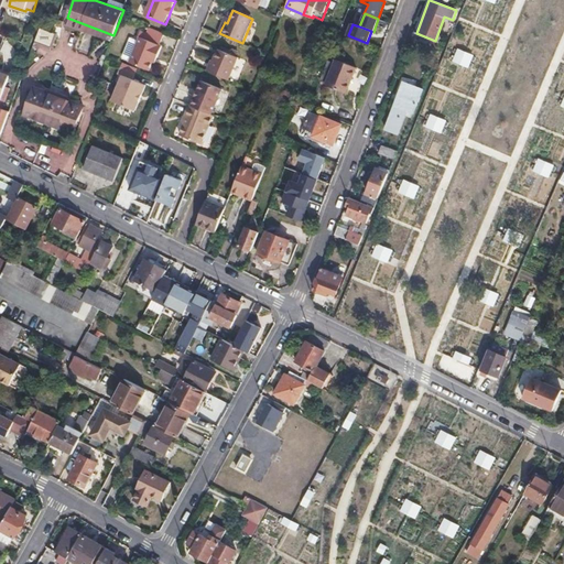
[(41,28),(35,42),(52,47),(53,44),(56,34),(53,33),(41,28)]
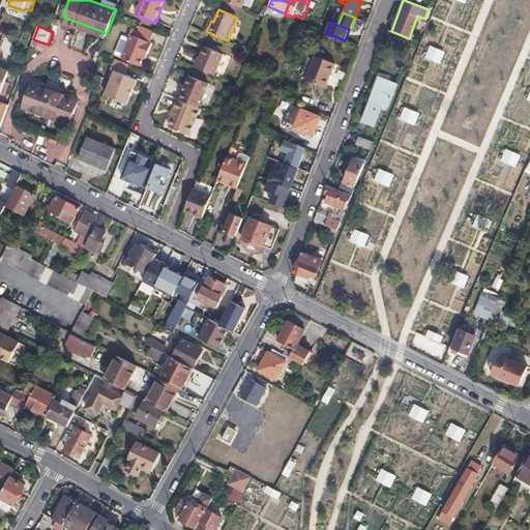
[(155,32),(141,26),(139,32),(133,30),(130,35),(133,36),(122,59),(141,66),(144,59),(147,53),(149,54),(153,43),(151,43),(155,32)]
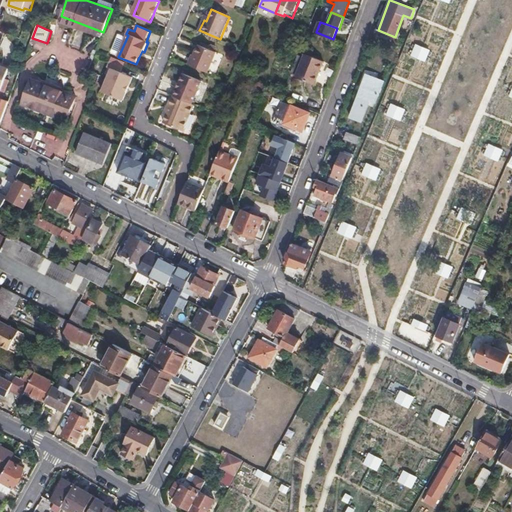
[(202,42),(200,46),(215,51),(217,47),(212,45),(212,47),(202,42)]
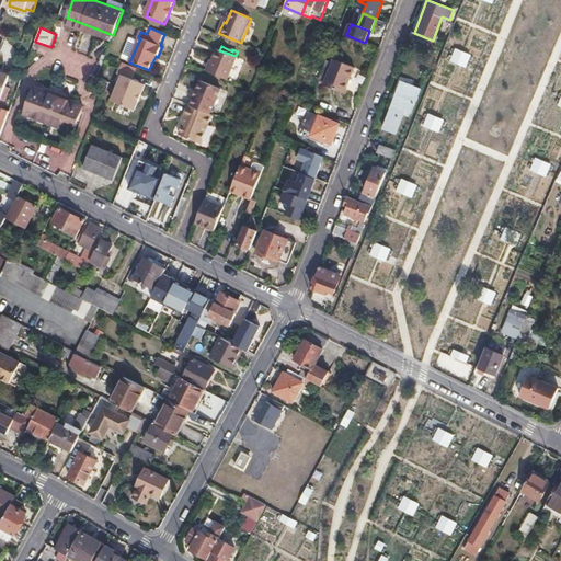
[(219,50),(217,49),(208,70),(229,79),(238,57),(236,56),(219,50)]
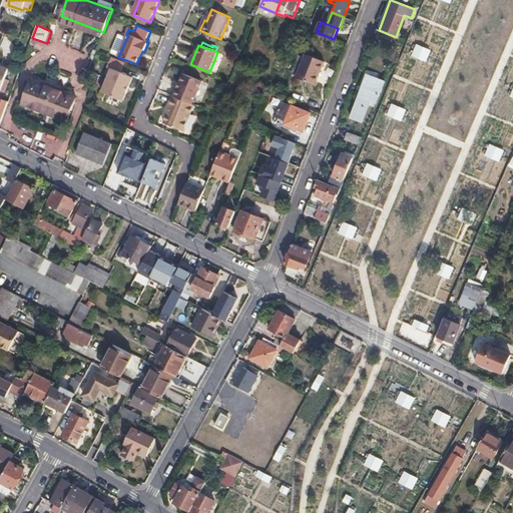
[(307,54),(297,77),(315,85),(324,62),(307,54)]
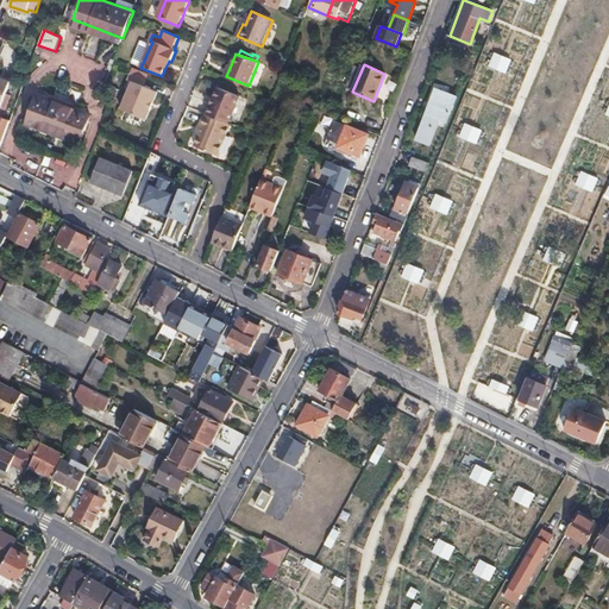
[(148,77),(131,71),(127,80),(132,82),(121,108),(148,119),(156,96),(157,92),(145,86),(148,77)]
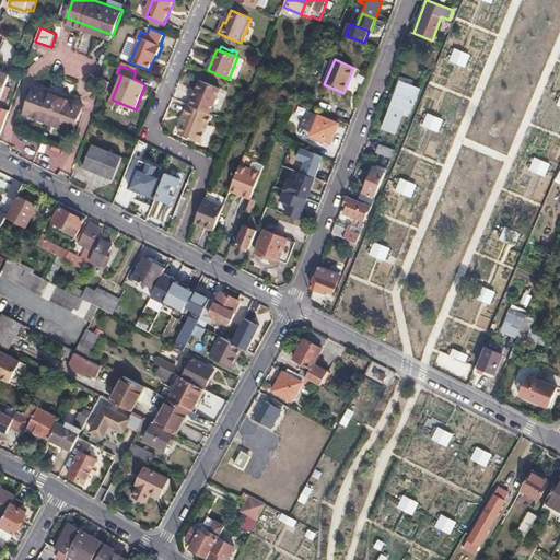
[(0,98),(6,86),(10,73),(0,70),(0,98)]
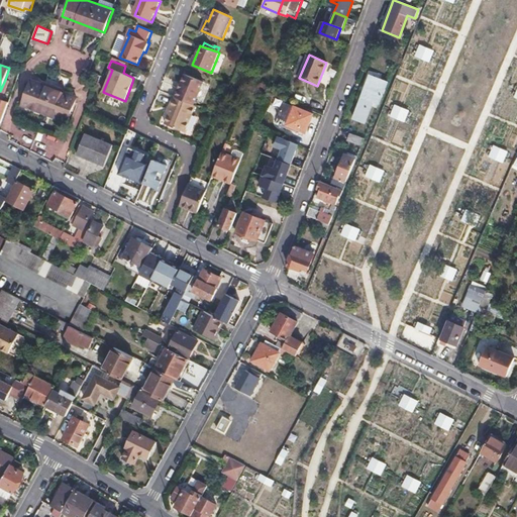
[(179,88),(175,97),(195,104),(204,81),(185,74),(181,83),(183,83),(181,89),(179,88)]
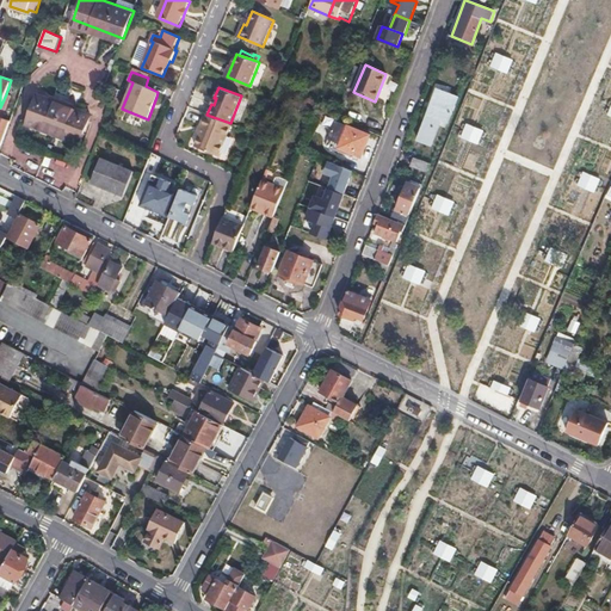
[(442,118),(449,121),(460,97),(439,88),(420,140),(432,144),(442,118)]
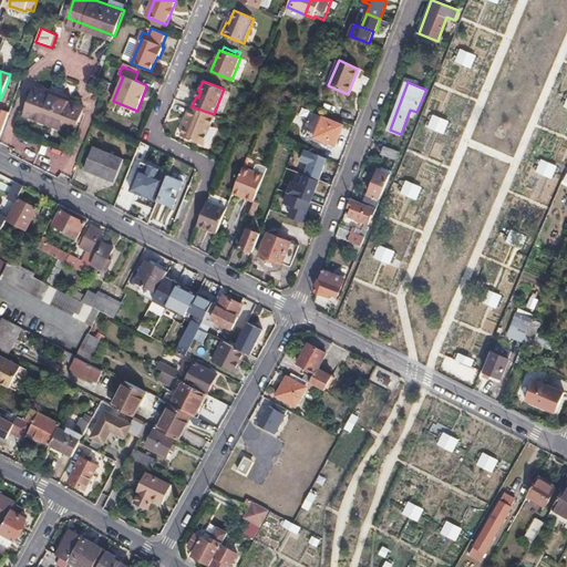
[(35,89),(26,114),(74,133),(84,107),(35,89)]
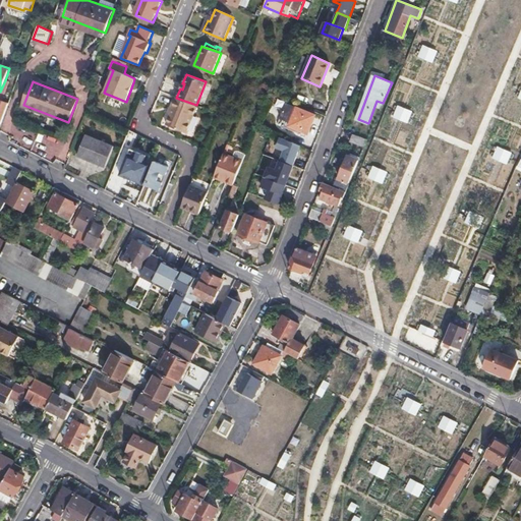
[(176,98),(175,97),(171,107),(173,108),(171,113),(167,124),(187,132),(198,106),(196,105),(176,98)]
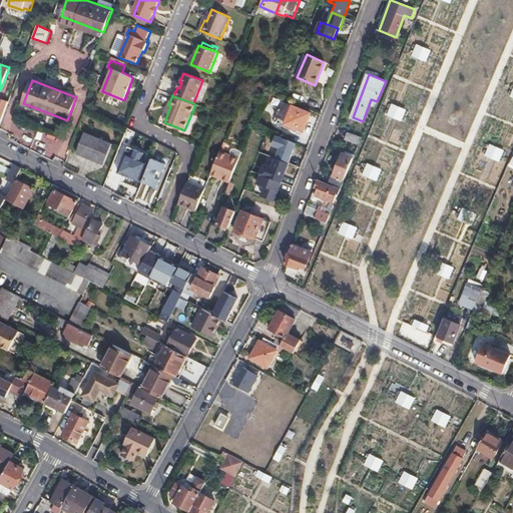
[(284,101),(274,124),(302,135),(312,113),(284,101)]
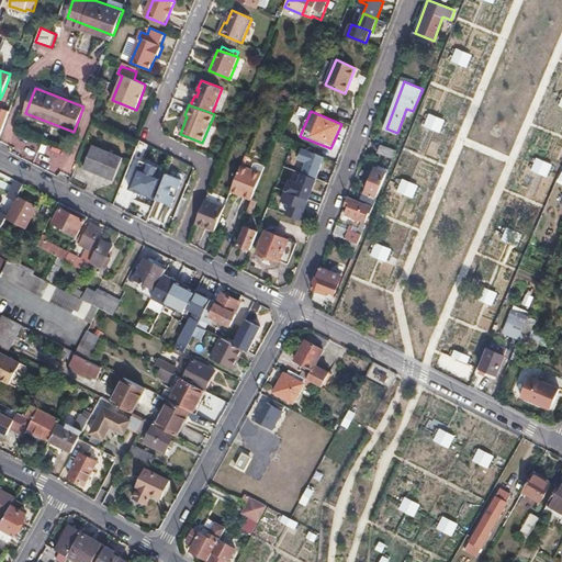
[(13,152),(32,158),(36,145),(19,138),(13,152)]
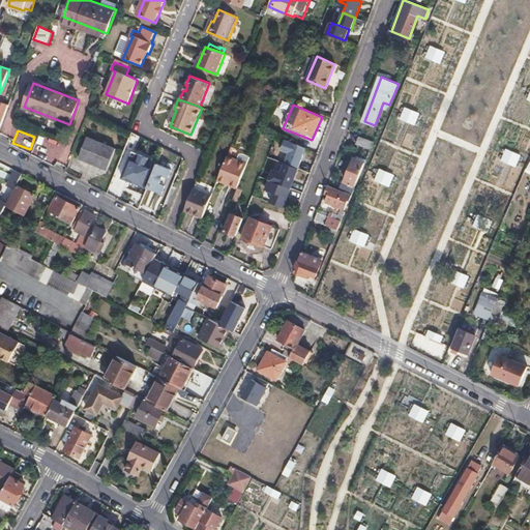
[(33,152),(63,162),(69,145),(38,136),(33,152)]
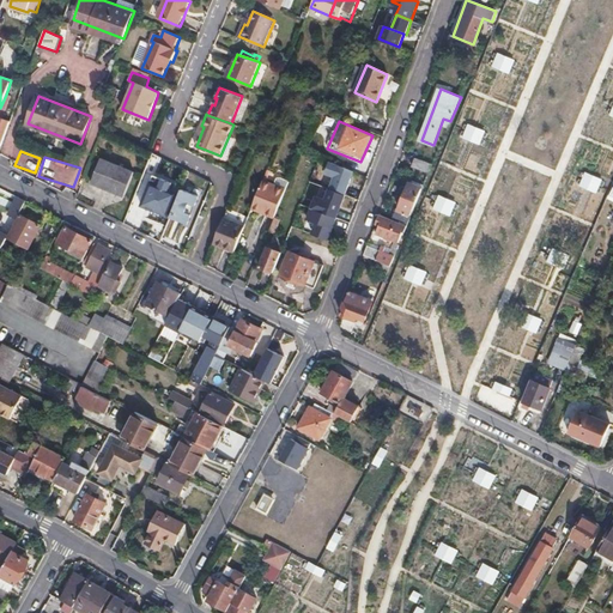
[(417,157),(413,167),(430,173),(434,164),(417,157)]
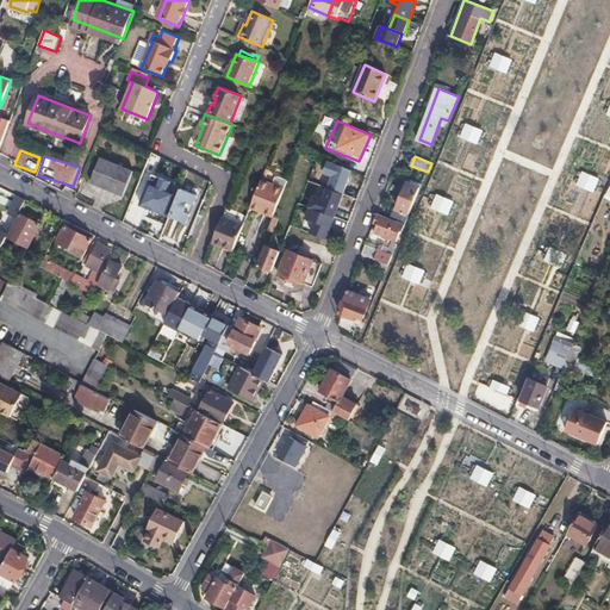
[(101,159),(92,182),(124,195),(134,172),(101,159)]
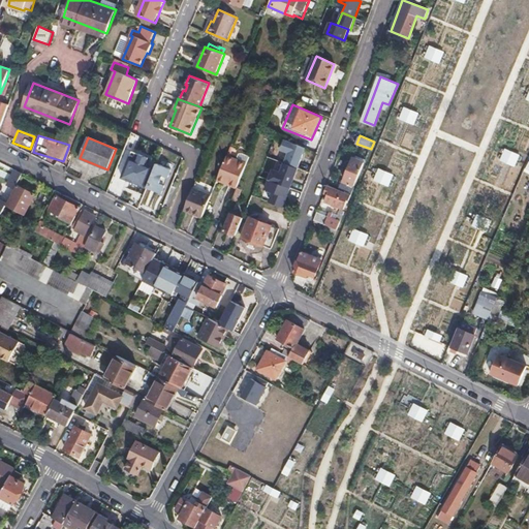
[(284,163),(298,168),(306,148),(284,139),(280,151),(287,154),(284,163)]
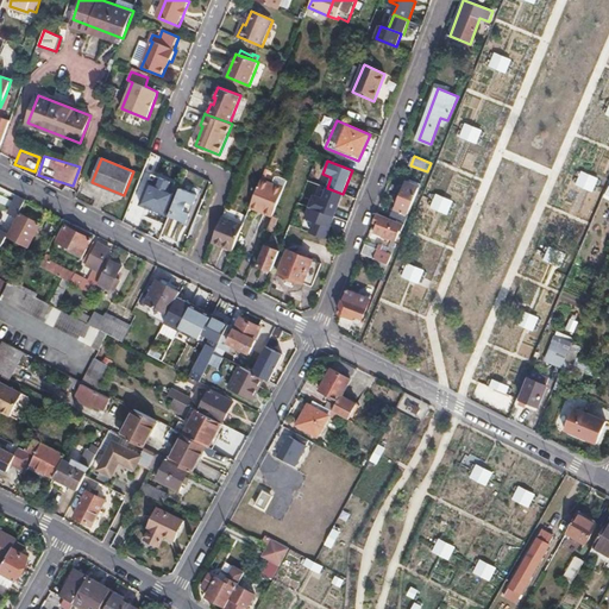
[(154,175),(151,181),(145,196),(150,199),(146,207),(169,217),(177,193),(169,189),(171,183),(154,175)]
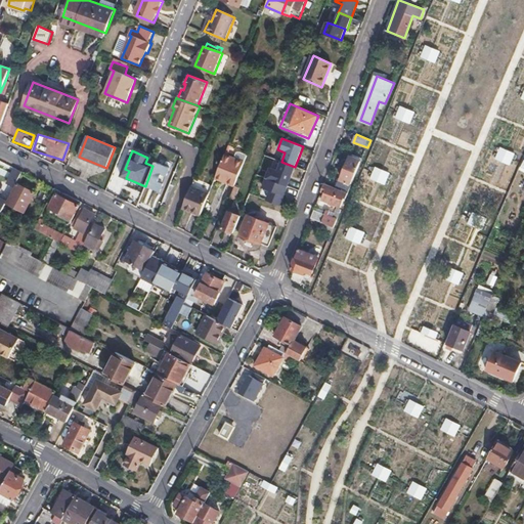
[(226,155),(218,175),(229,180),(227,183),(235,186),(248,155),(238,151),(235,159),(226,155)]
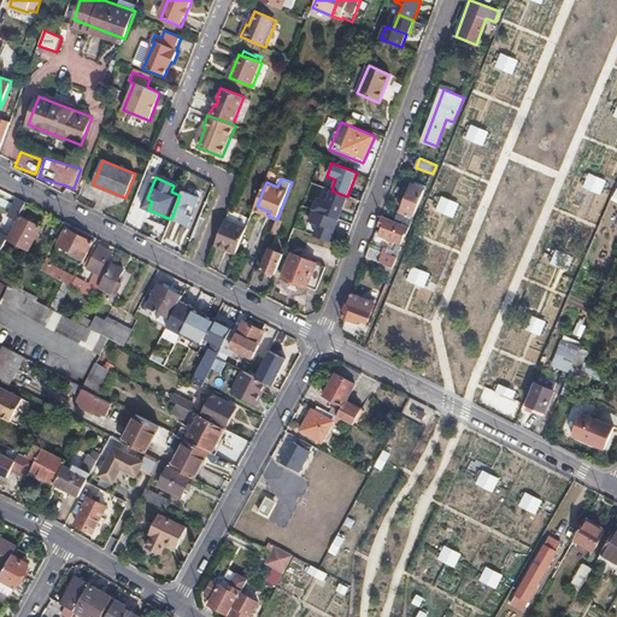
[(395,219),(411,225),(427,188),(413,183),(400,216),(398,215),(395,219)]
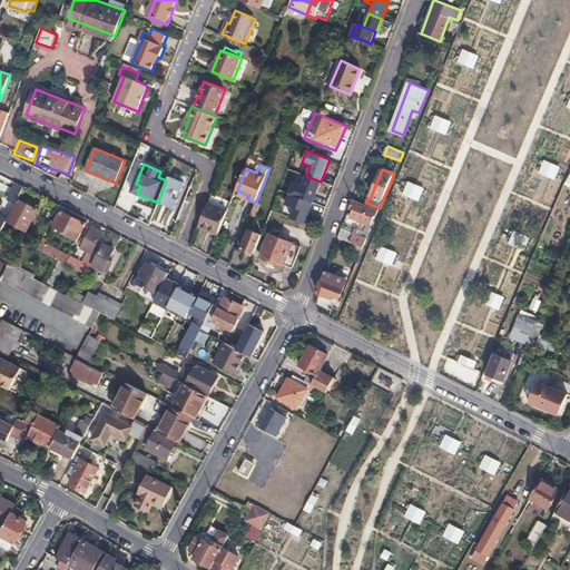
[(159,202),(175,208),(178,199),(175,199),(179,190),(182,190),(185,183),(169,176),(159,202)]
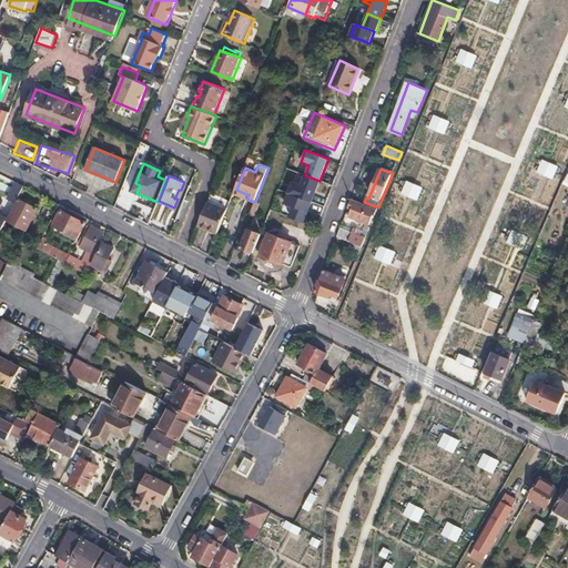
[(288,192),(312,202),(320,181),(305,175),(302,183),(293,180),(288,192)]
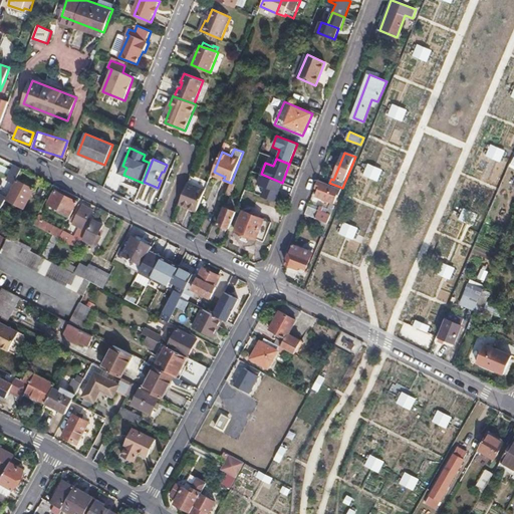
[(7,181),(14,184),(22,169),(15,165),(7,181)]
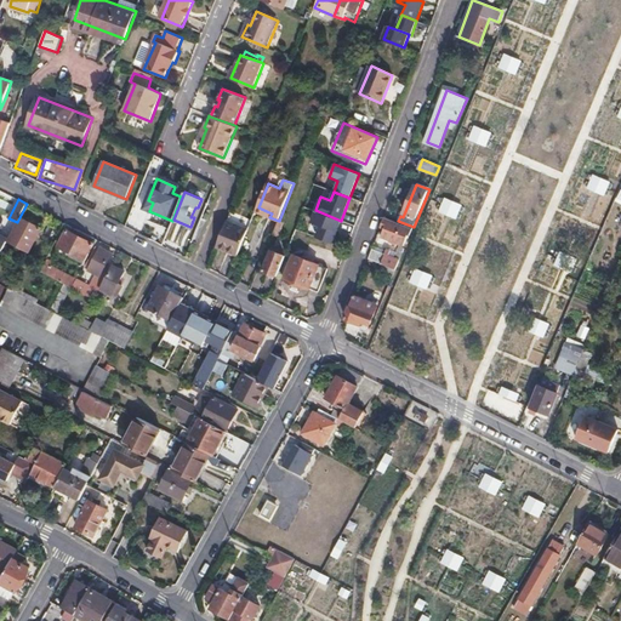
[(319,227),(315,237),(332,243),(341,221),(315,210),(311,223),(319,227)]
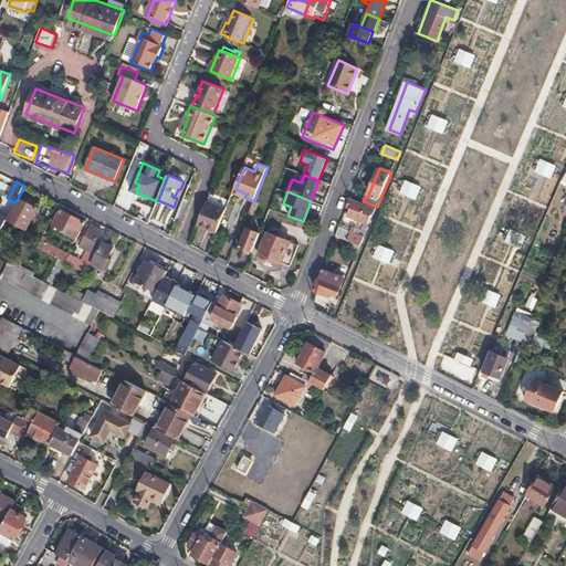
[(350,197),(347,206),(350,208),(348,216),(368,223),(373,211),(375,212),(377,207),(363,201),(350,197)]
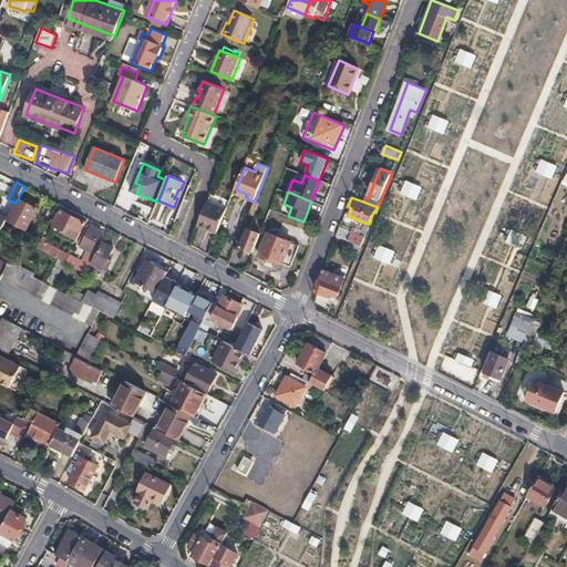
[(20,199),(9,219),(27,229),(38,208),(20,199)]
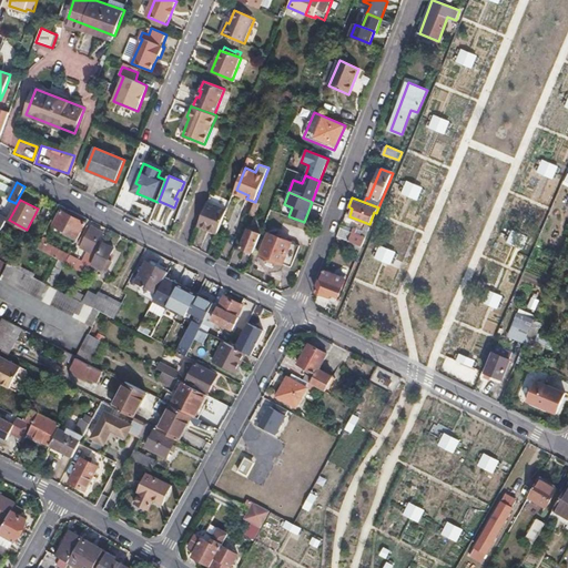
[(475,210),(476,202),(462,200),(459,208),(475,210)]
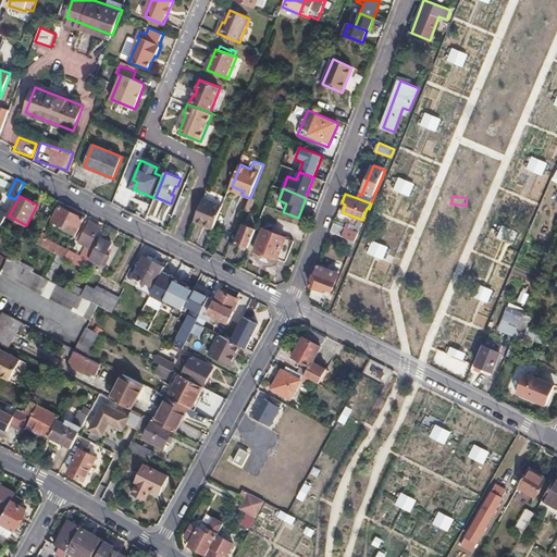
[(203,198),(195,220),(214,229),(223,206),(203,198)]
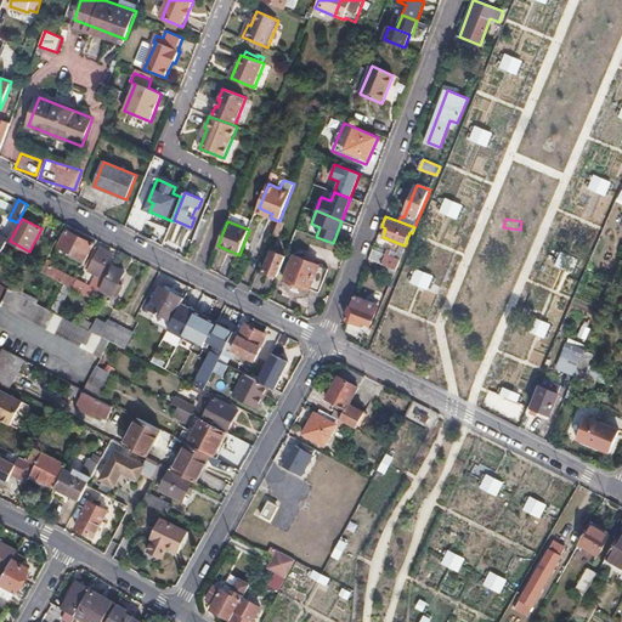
[(90,254),(96,243),(67,230),(58,246),(75,254),(78,248),(90,254)]
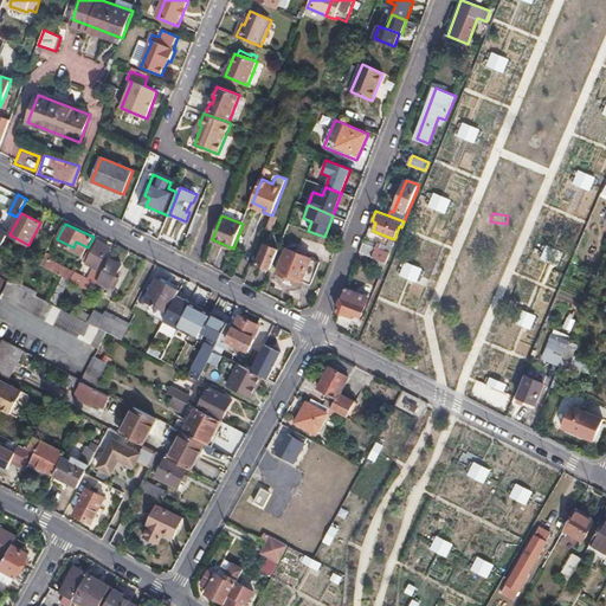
[(363,243),(360,251),(369,255),(386,262),(394,243),(389,240),(385,252),(380,250),(381,246),(376,244),(375,247),(363,243)]
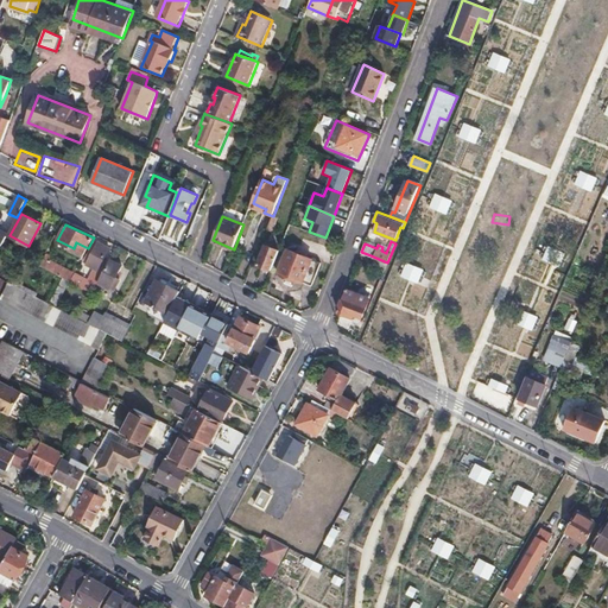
[(100,242),(88,264),(100,271),(112,248),(100,242)]
